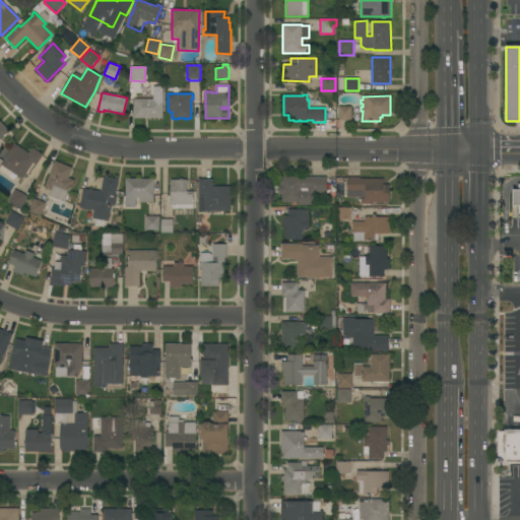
[(163,99),(163,118),(134,118),(134,99),(163,99)]
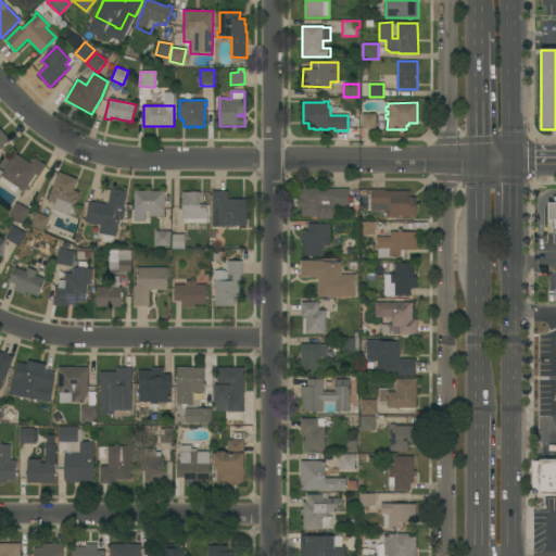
[(376,114),(376,128),(362,128),(362,114),(376,114)]
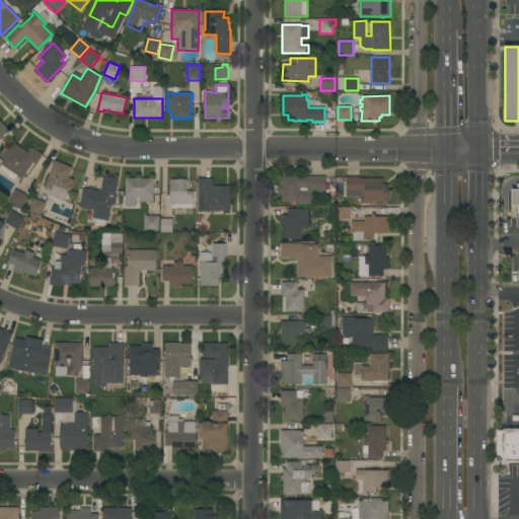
[(0,121),(9,131),(0,139),(0,121)]
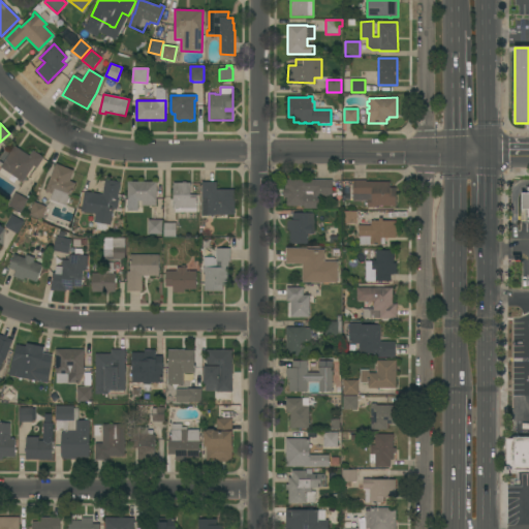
[(23,182),(22,182),(21,183),(18,180),(18,179),(11,175),(9,179),(0,173),(0,170),(1,168),(0,167),(1,166),(0,165),(0,161),(3,163),(14,147),(29,156),(33,151),(43,158),(37,168),(33,165),(23,182)]
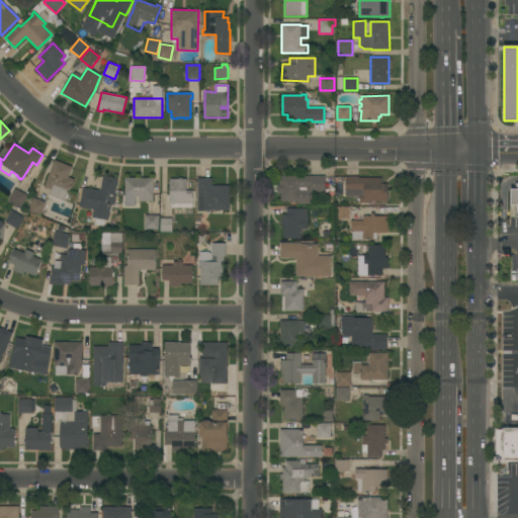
[(55,160),(72,167),(68,177),(74,180),(69,192),(64,203),(49,197),(51,190),(45,187),(55,160)]
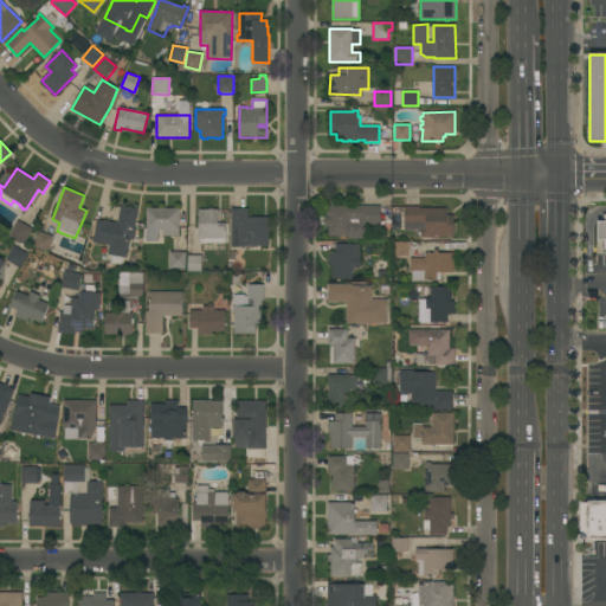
[(117,223),(121,206),(137,208),(135,229),(136,229),(134,239),(130,239),(127,258),(108,255),(109,245),(92,243),(97,219),(117,223)]
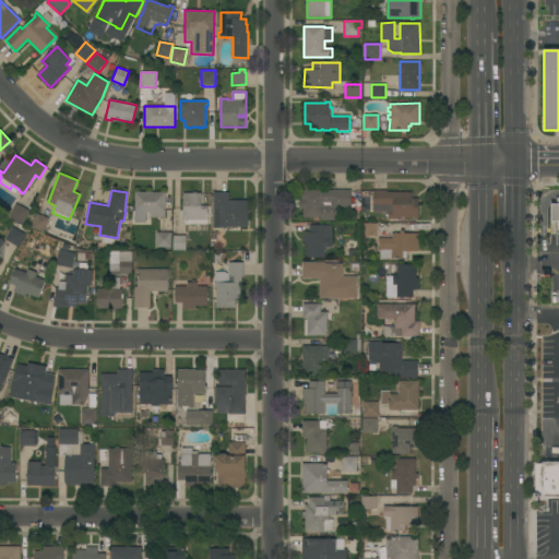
[(351,190),(351,207),(335,207),(335,210),(337,211),(337,215),(335,216),(335,221),(321,221),(321,217),(302,217),(302,209),(299,209),(299,200),(301,200),(301,193),(302,192),(302,190),(351,190)]
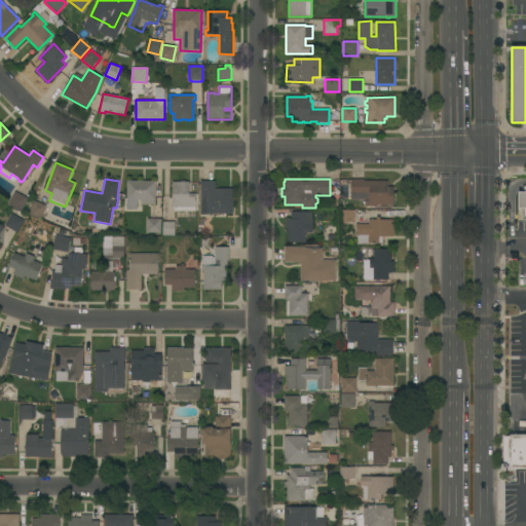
[(387,181),(387,187),(393,187),(393,204),(374,205),(374,207),(366,207),(366,200),(350,200),(350,193),(351,193),(351,179),(364,179),(364,181),(387,181)]
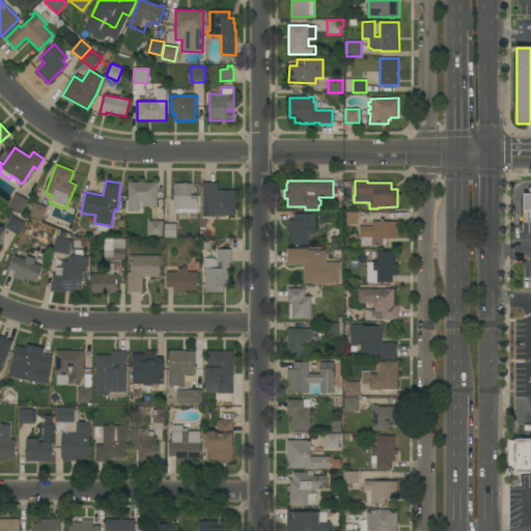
[(129,183),(158,183),(157,206),(142,206),(142,202),(139,202),(138,212),(128,212),(129,183)]
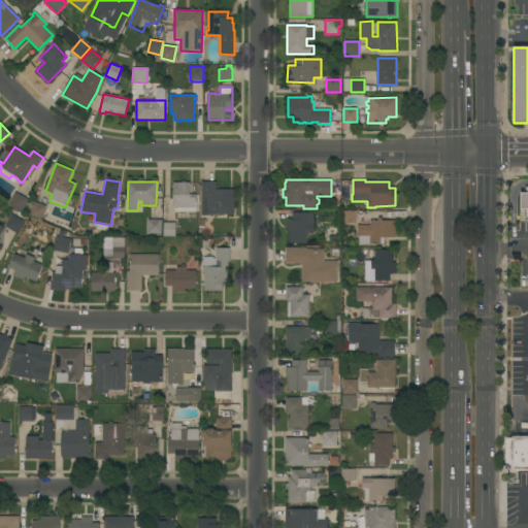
[(183,183),(183,182),(186,182),(186,183),(190,183),(190,195),(196,195),(196,212),(174,212),(174,208),(173,208),(173,183),(183,183)]
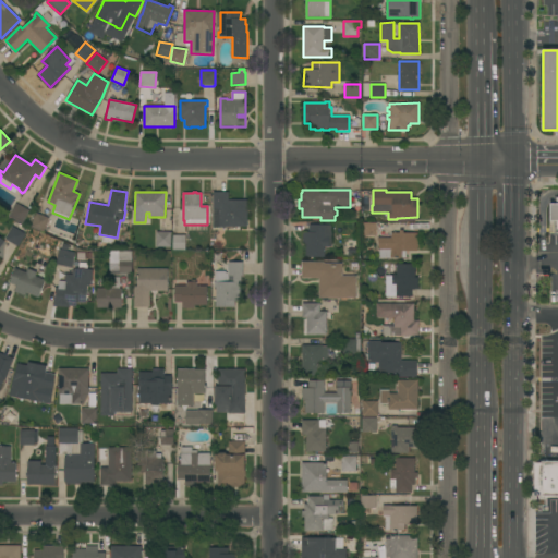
[(247,227),(226,227),(226,228),(213,228),(213,192),(228,192),(228,199),(247,199),(247,227)]
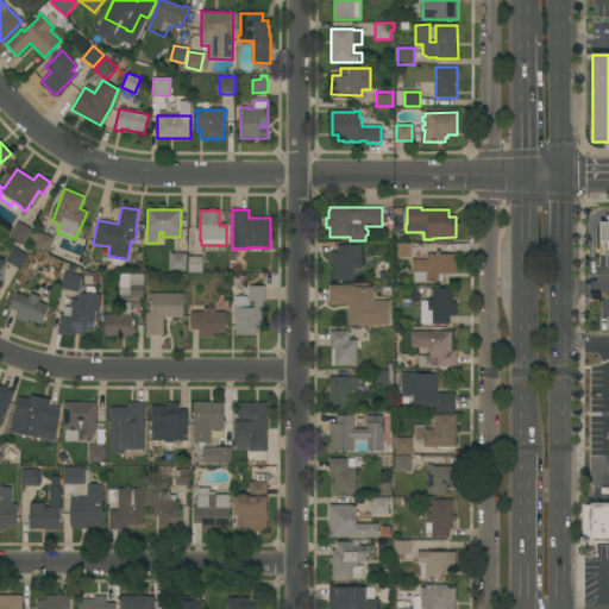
[(608,223),(600,221),(598,255),(608,255),(608,223)]
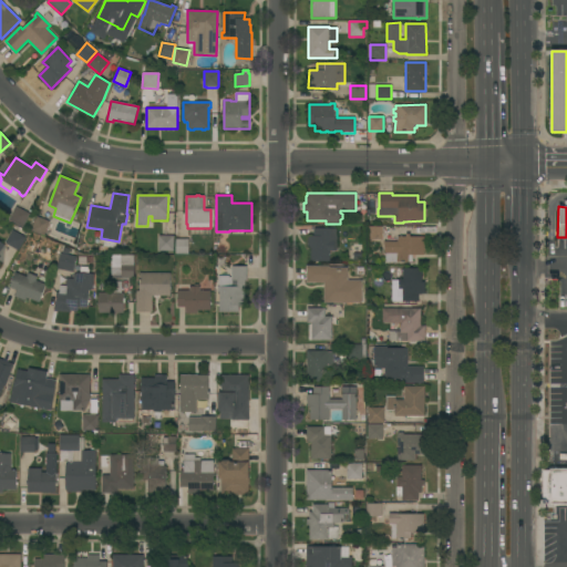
[(30,214),(23,227),(9,220),(16,207),(30,214)]
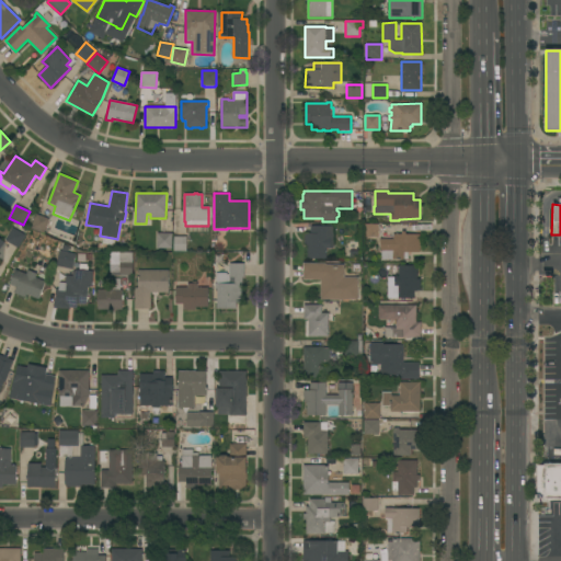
[(44,233),(31,228),(33,222),(32,222),(35,216),(36,217),(36,214),(49,219),(44,233)]
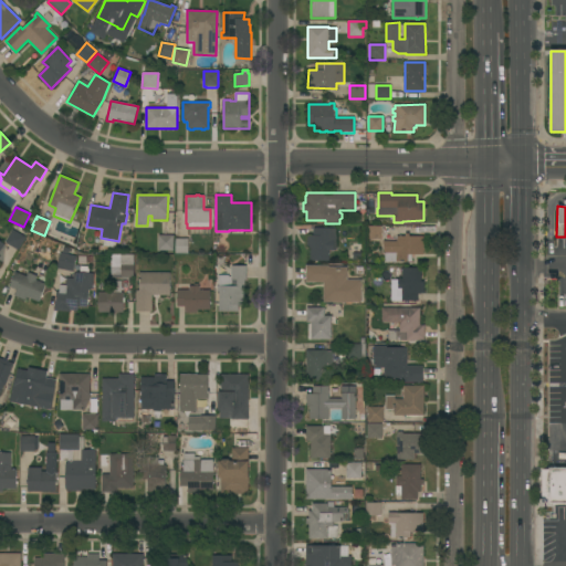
[(383,226),(383,239),(367,239),(367,227),(383,226)]
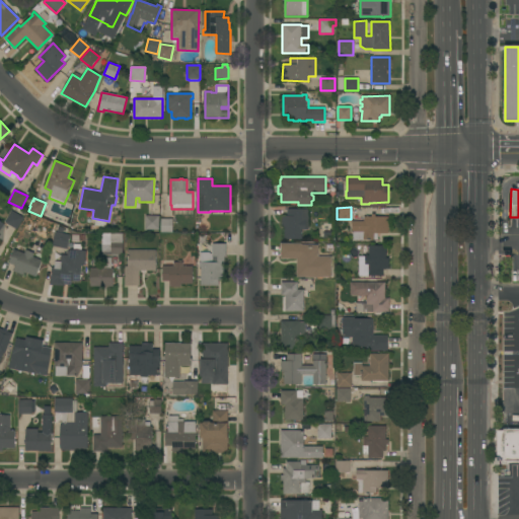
[(284,227),(281,227),(281,216),(287,216),(287,209),(309,209),(309,230),(302,230),(302,239),(284,239),(284,227)]
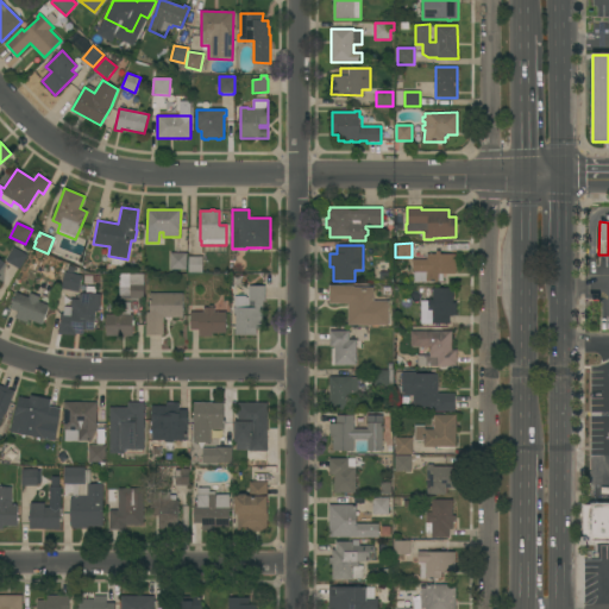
[(6,262),(14,248),(29,256),(20,269),(6,262)]
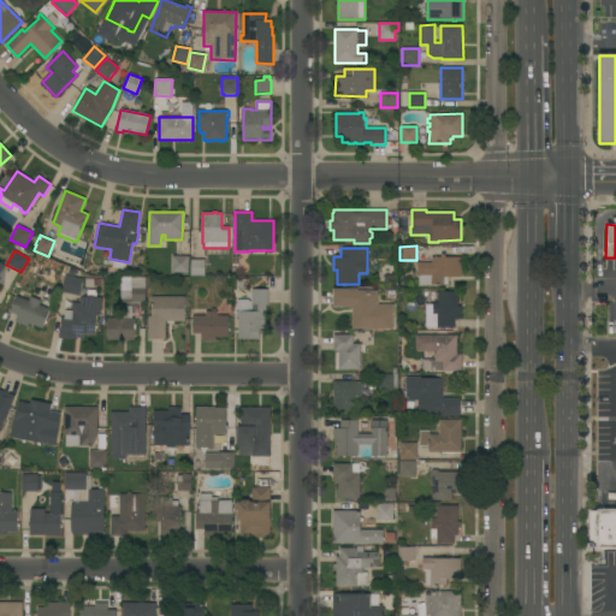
[(461,277),(448,278),(448,284),(432,285),(419,285),(419,277),(418,277),(418,264),(432,262),(432,258),(440,258),(440,254),(445,254),(445,258),(461,258),(461,277)]
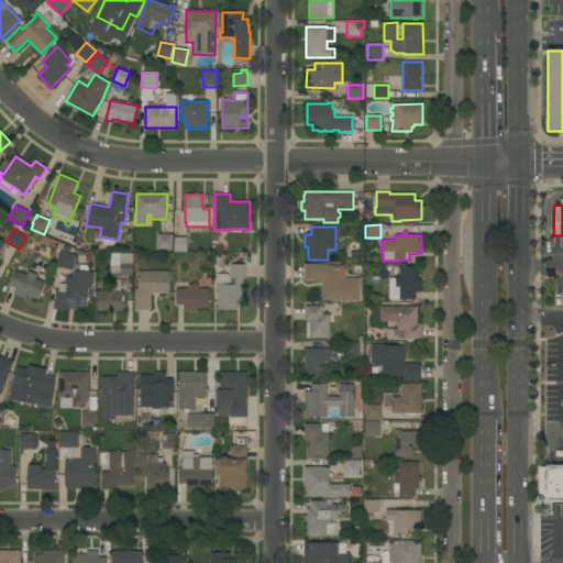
[(157,234),(161,234),(161,233),(172,233),(172,234),(173,234),(173,249),(157,249),(157,234)]
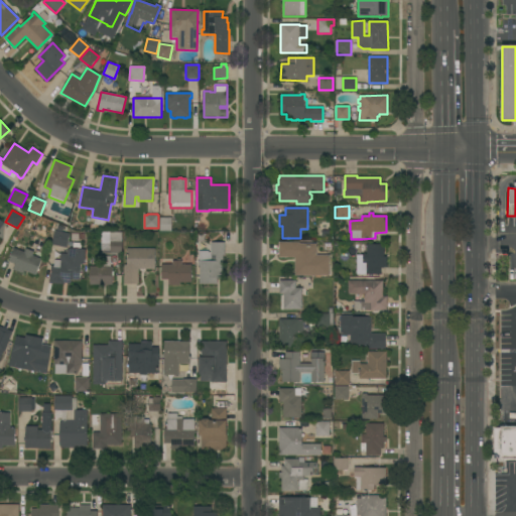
[(171,218),(171,231),(159,231),(159,218),(171,218)]
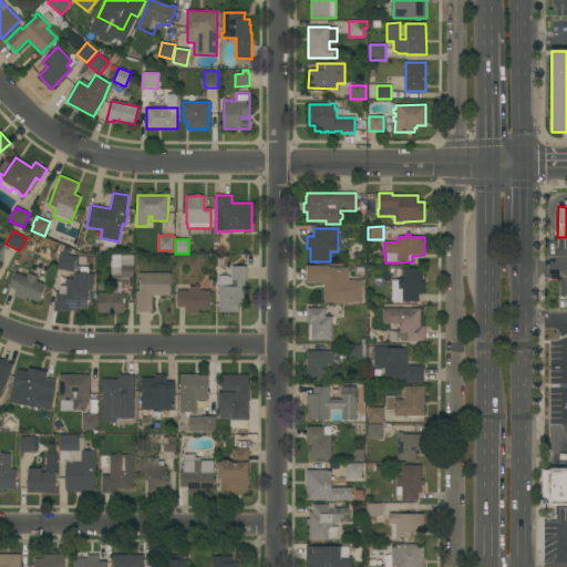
[(349,263),(348,251),(363,251),(363,263),(349,263)]
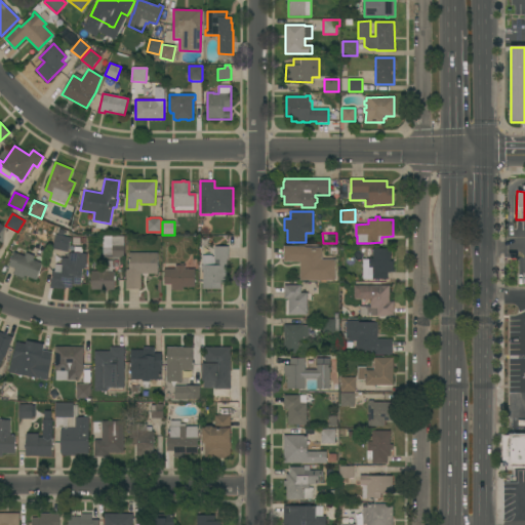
[(71,238),(68,252),(52,249),(55,234),(71,238)]
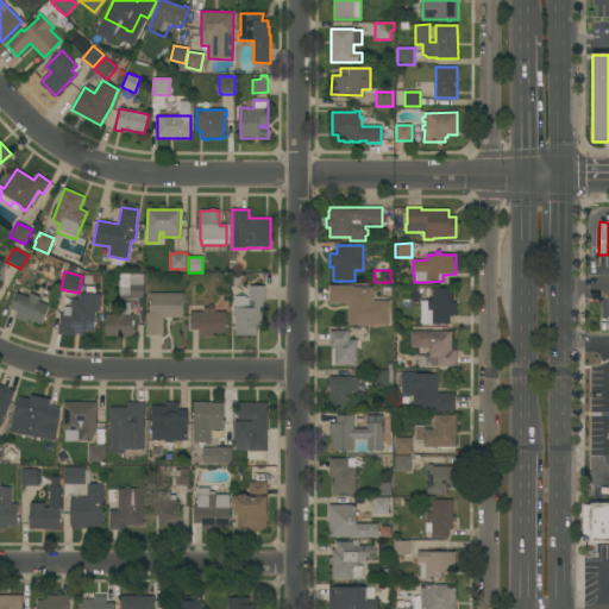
[(119,274),(144,274),(144,299),(143,299),(143,300),(131,300),(131,299),(120,299),(119,274)]
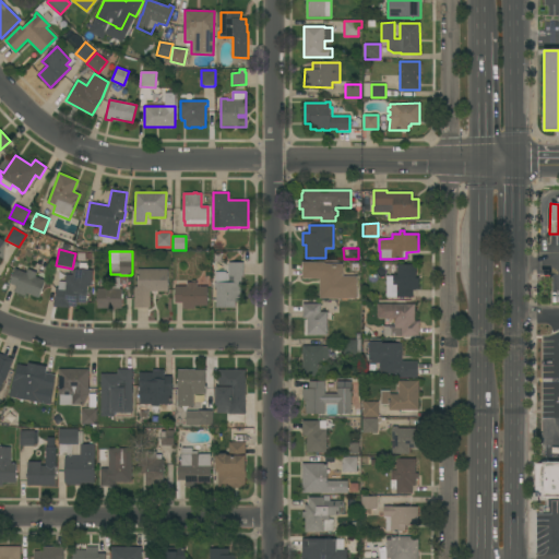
[(341,299),(341,300),(331,300),(331,299),(319,299),(319,280),(301,278),(301,262),(324,262),(324,264),(343,264),(343,276),(357,276),(357,299),(341,299)]
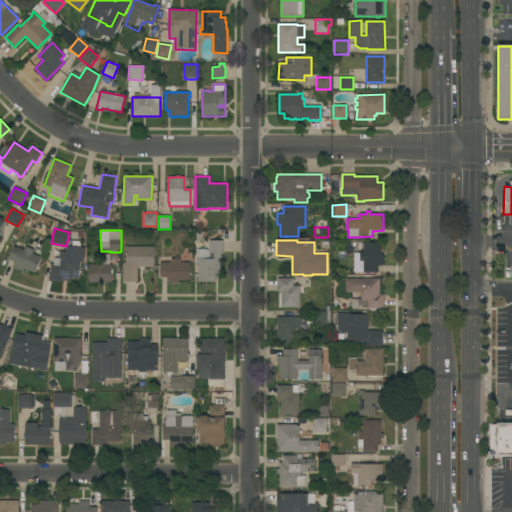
[(221,276),(215,276),(215,282),(198,282),(198,264),(196,264),(196,259),(214,259),(214,253),(209,253),(209,241),(223,241),(223,253),(221,253),(221,276)]
